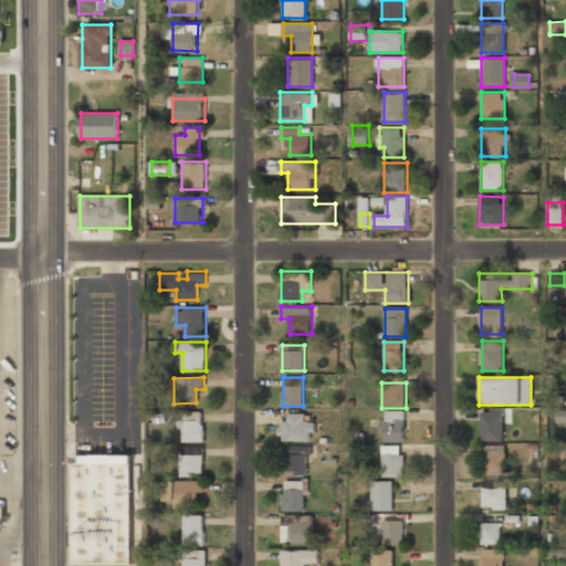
[(203,440),(203,411),(180,411),(180,440),(203,440)]
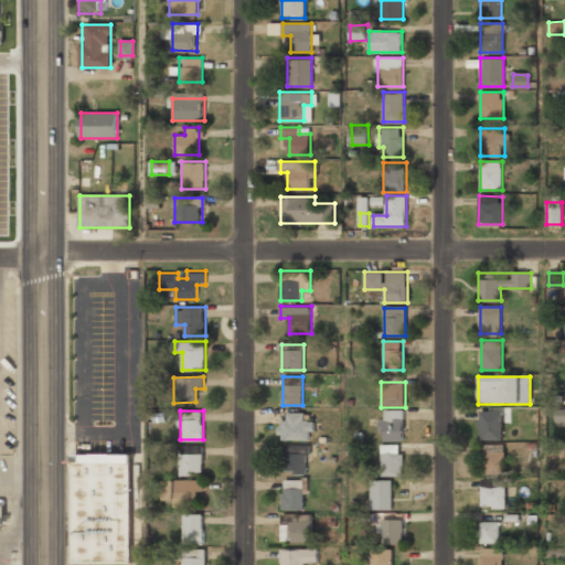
[(403,411),(382,411),(382,440),(403,440),(403,411)]
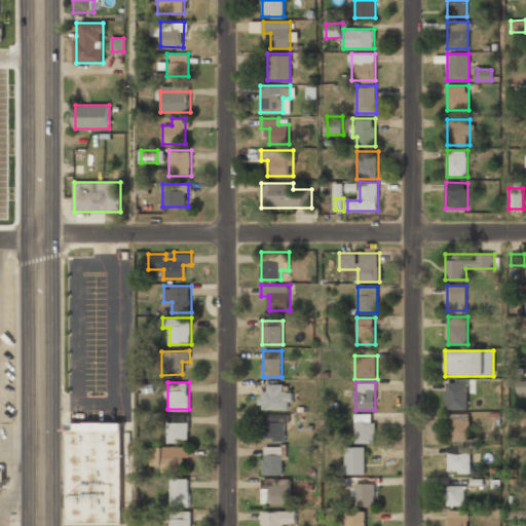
[(467,382),(446,382),(446,409),(467,409),(467,382)]
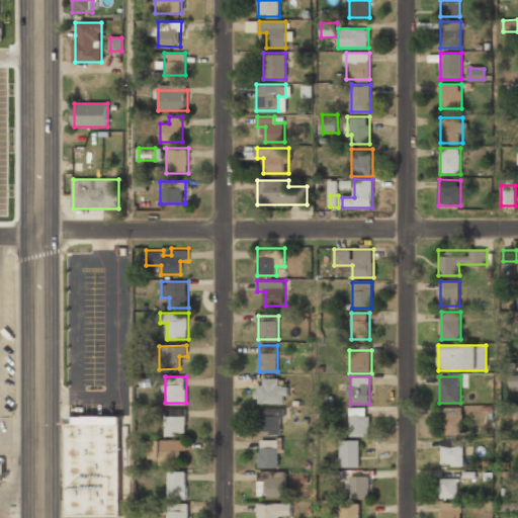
[(286,385),(279,385),(279,378),(263,378),(263,386),(256,386),(256,403),(286,403),(286,385)]
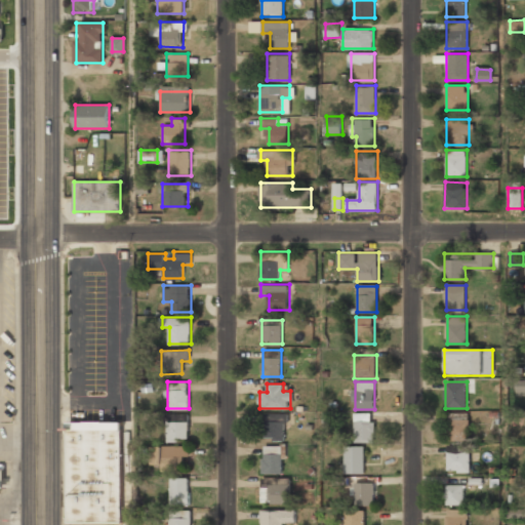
[(285,413),(264,413),(264,440),(285,440),(285,413)]
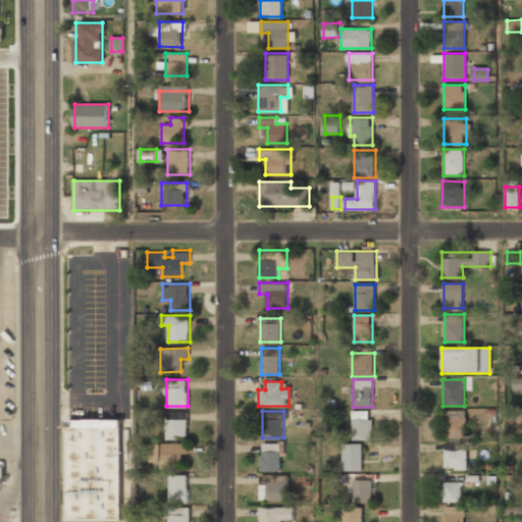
[(352,439),(372,439),(372,411),(352,411),(352,439)]
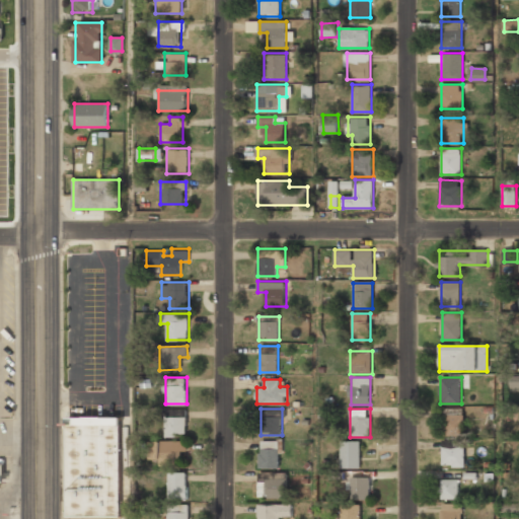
[(463,435),(463,410),(442,410),(442,435),(463,435)]
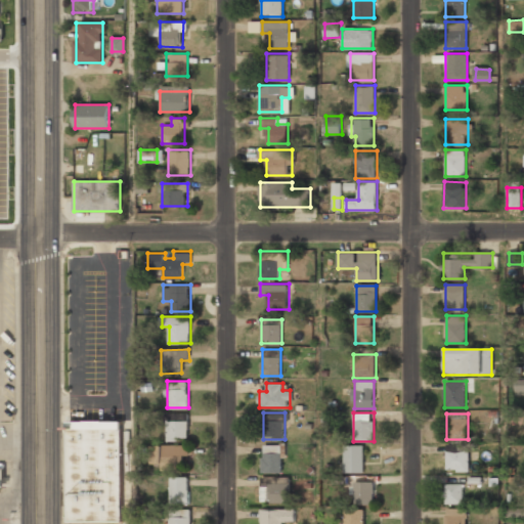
[(68,522),(121,522),(121,421),(68,421),(68,522)]
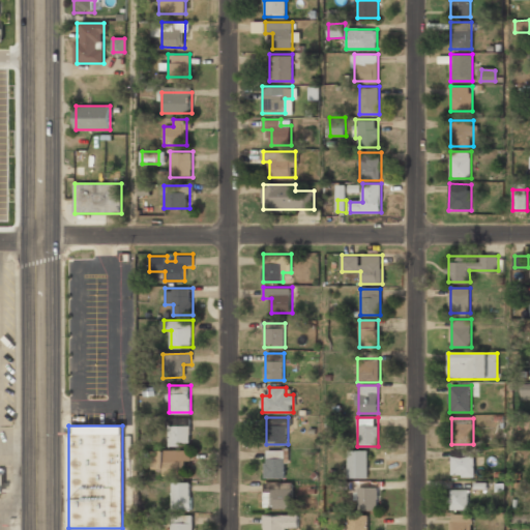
[(169,444),(190,444),(190,425),(169,425),(169,444)]
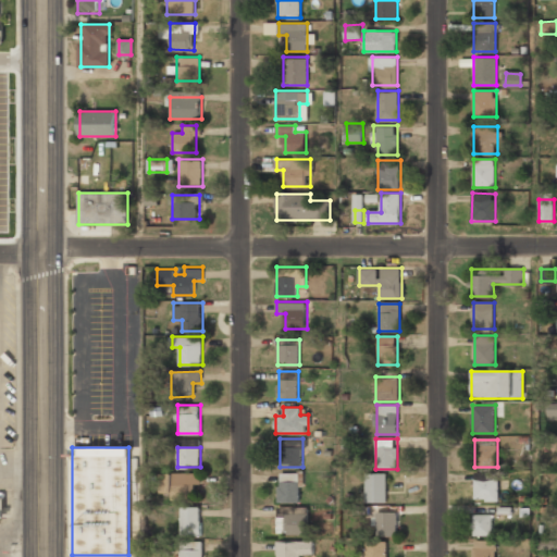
[(300,502),(299,472),(279,472),(280,502),(300,502)]
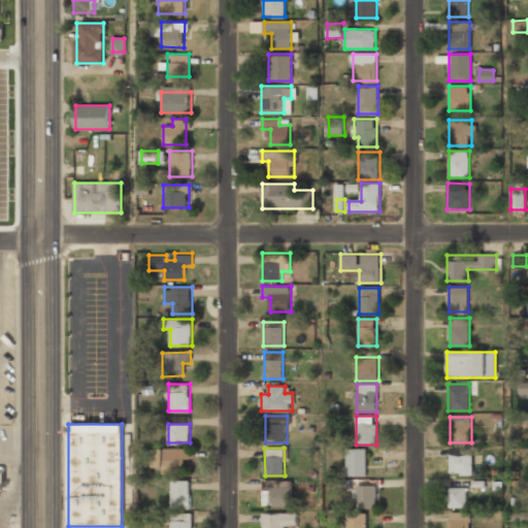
[(366,448),(344,448),(344,475),(366,475),(366,448)]
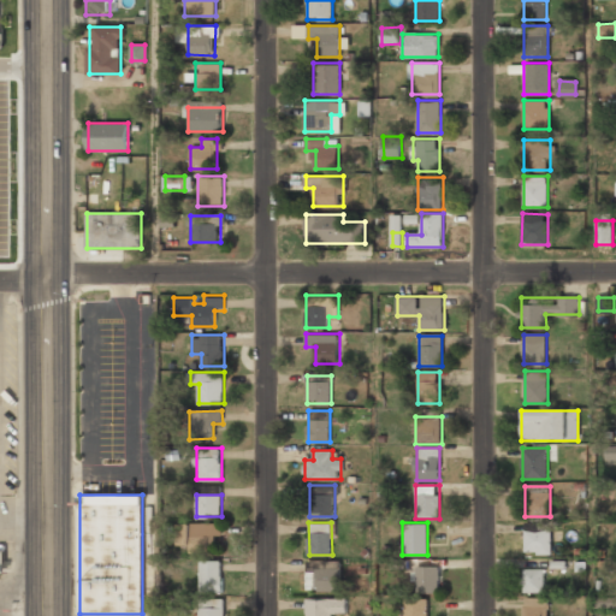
[(177,523),(177,545),(220,545),(220,523),(177,523)]
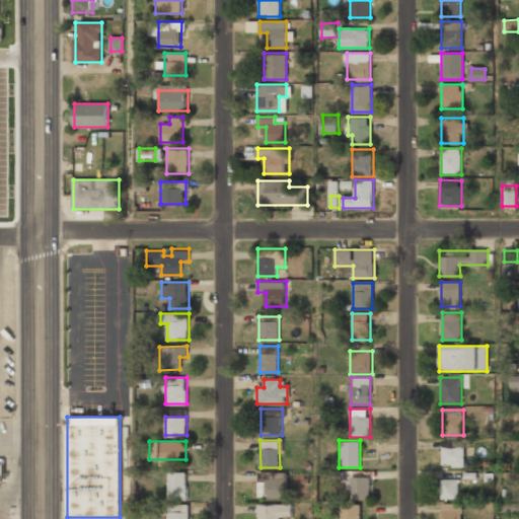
[(464,447),(442,447),(442,466),(464,466),(464,447)]
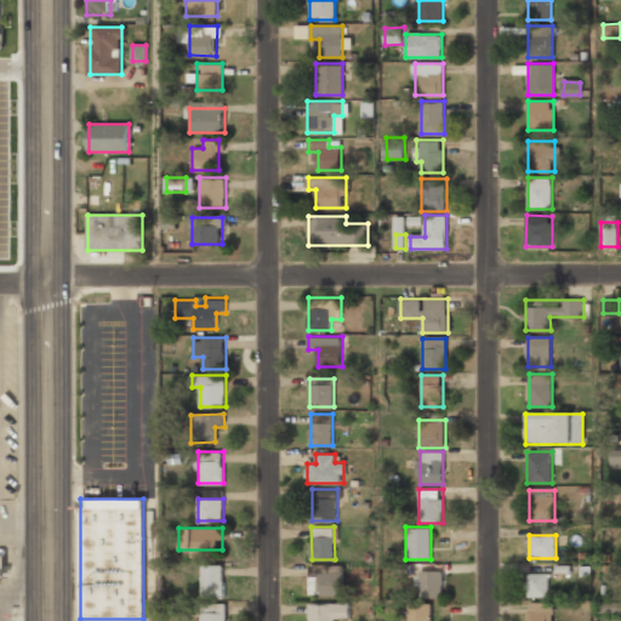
[(224,564),(201,564),(201,598),(224,598),(224,564)]
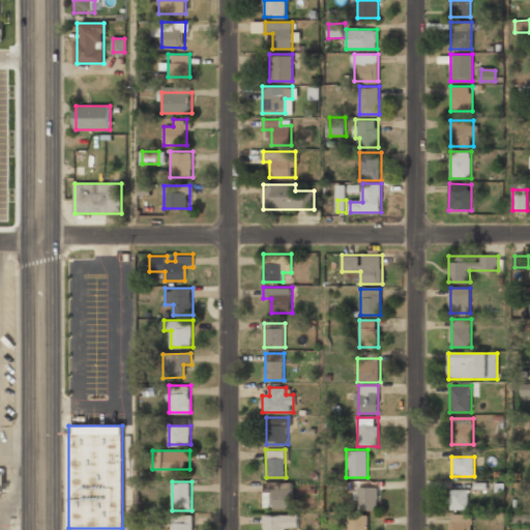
[(292,481),(264,481),(264,493),(272,493),(272,508),(292,508),(292,481)]
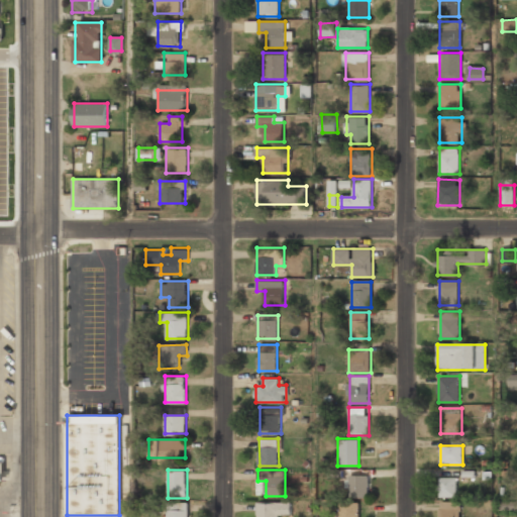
[(369,475),(349,475),(349,497),(369,497),(369,475)]
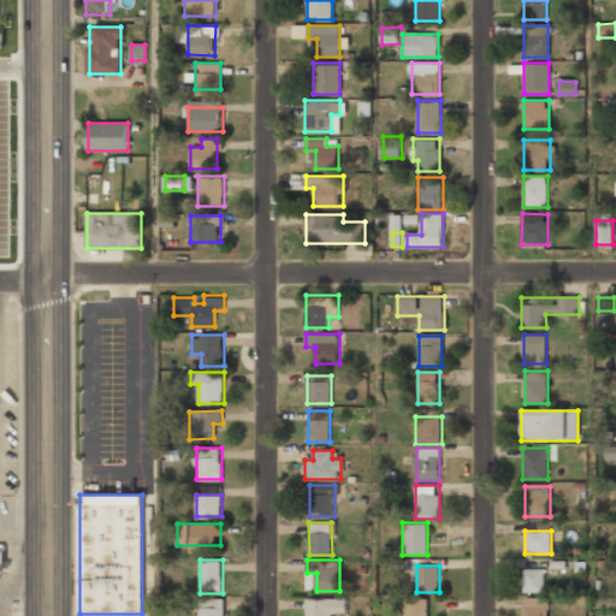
[(544,569),(521,569),(521,591),(544,591),(544,569)]
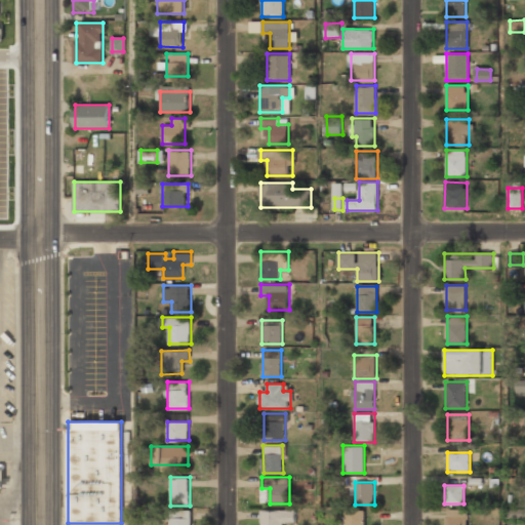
[(524,508),(508,509),(508,519),(524,518),(524,508)]
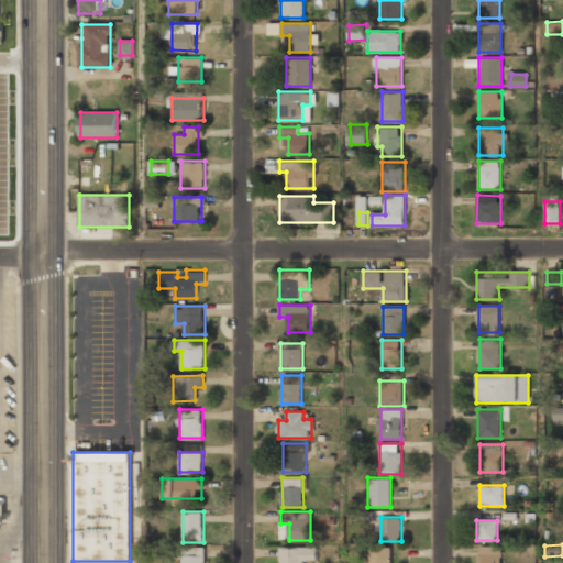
[(205,562),(205,547),(181,547),(181,562),(205,562)]
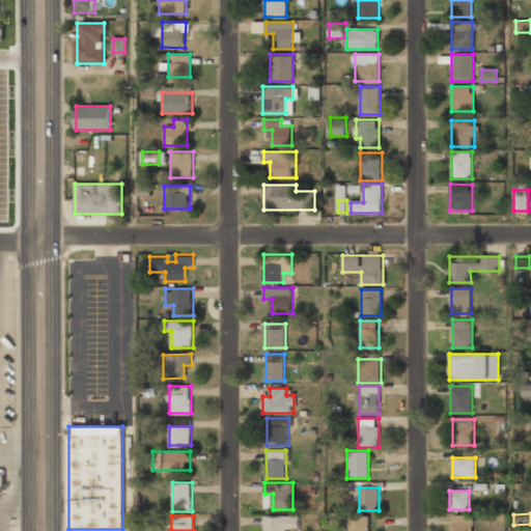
[(298,515),(264,515),(264,530),(286,530),(286,529),(298,529),(298,515)]
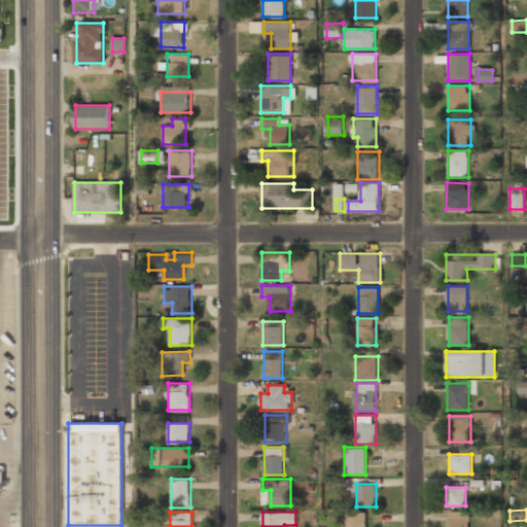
[(365,526),(366,512),(345,512),(345,526),(365,526)]
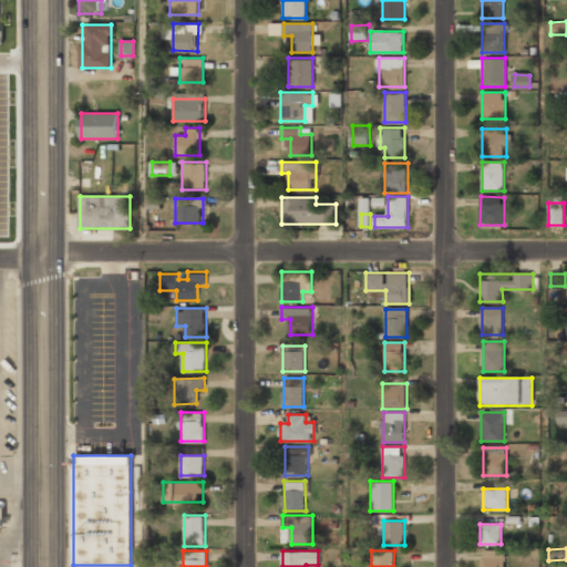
[(504,566),(504,550),(482,550),(482,566),(504,566)]
